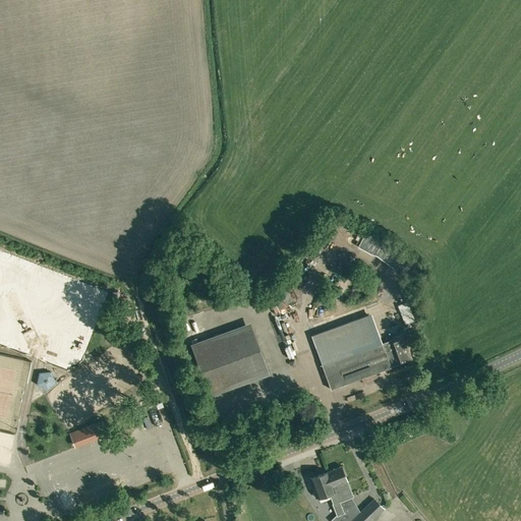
[(394,241),(388,249),(403,261),(409,253),(394,241)]
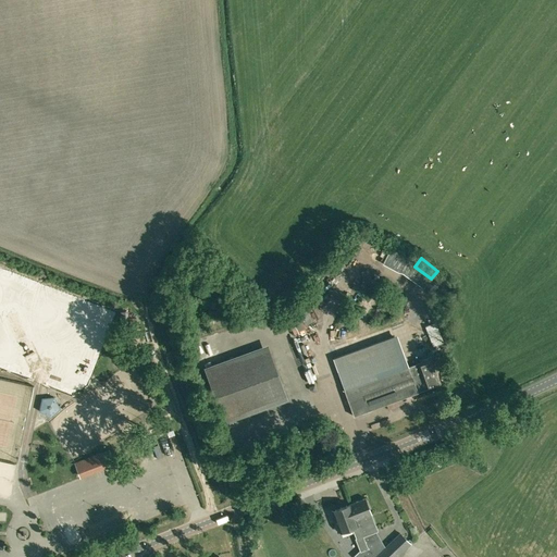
[(321,282),(325,285),(341,265),(336,262),(321,282)]
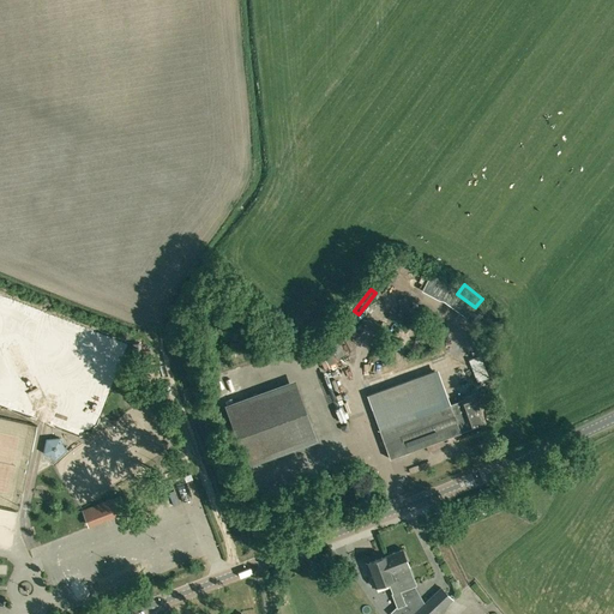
[(315,440),(294,381),(226,405),(247,465),(315,440)]
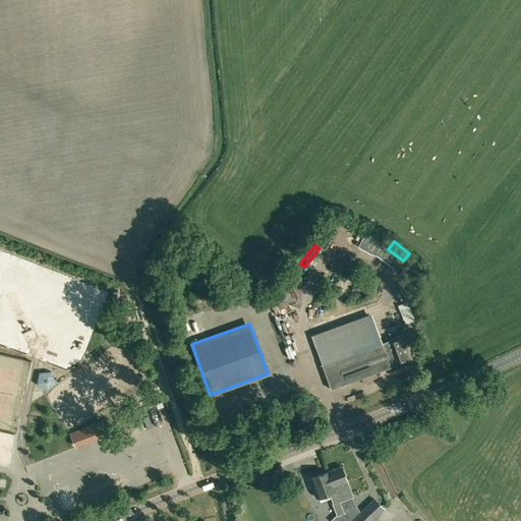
[(315,346),(323,364),(322,365),(331,389),(399,364),(412,359),(403,335),(390,340),(367,348),(360,329),(315,346)]
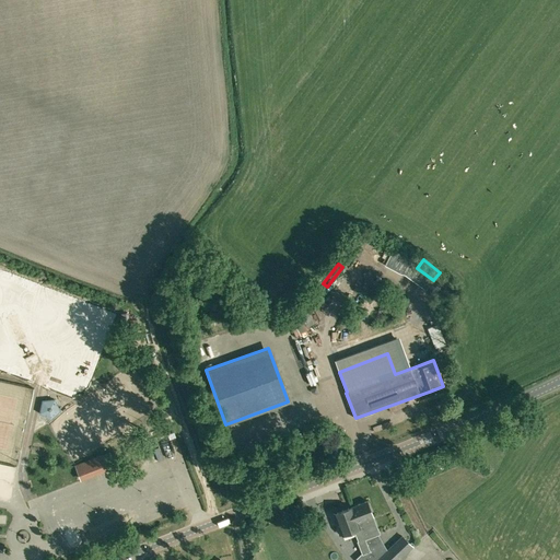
[(59,410),(55,399),(42,400),(39,412),(50,419),(59,410)]
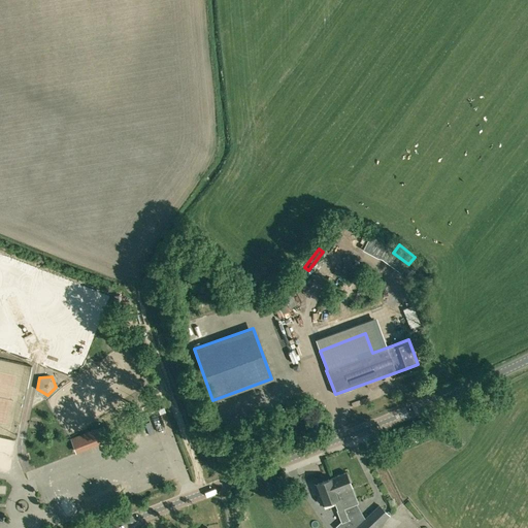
[(102,427),(70,439),(75,451),(107,438),(102,427)]
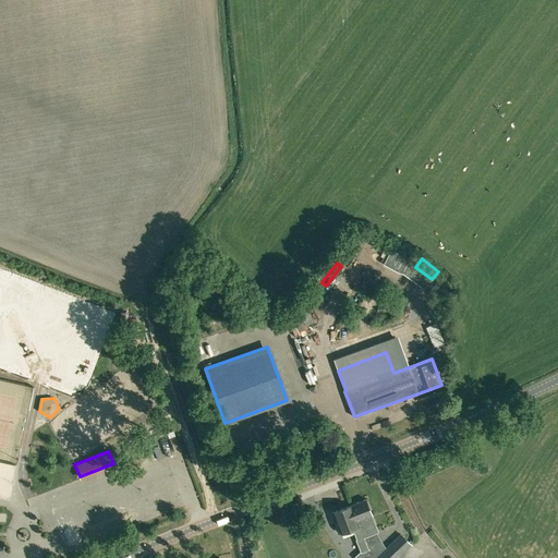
[(365,499),(331,512),(340,533),(352,529),(356,540),(355,540),(361,553),(368,548),(367,548),(363,537),(377,532),(372,516),(365,499)]
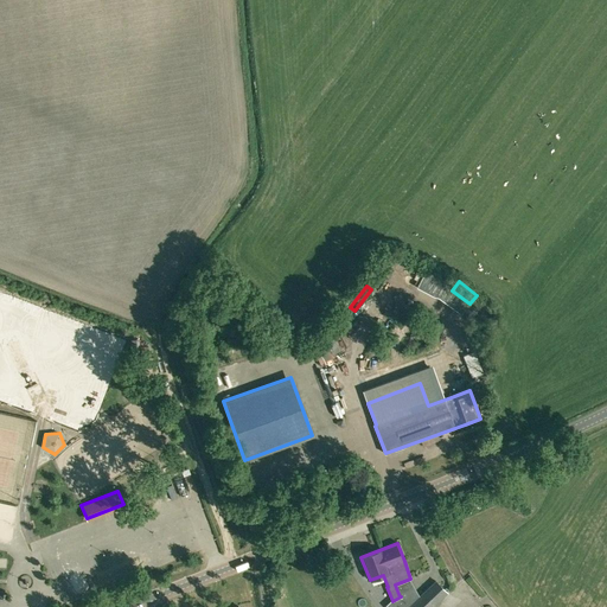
[(410,606),(432,606),(447,593),(435,581),(409,606),(410,606)]
